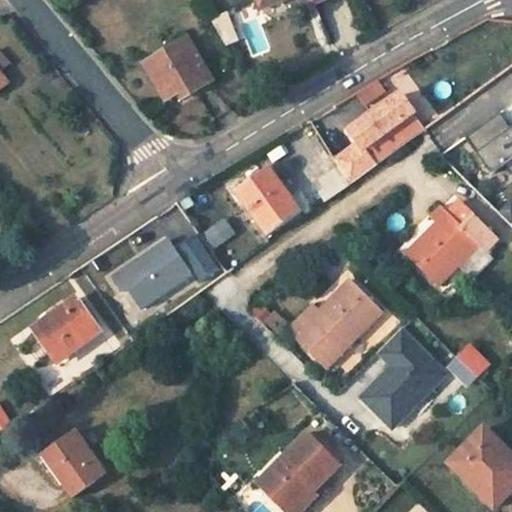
[(256,0),(260,8),(280,0),(310,0),(312,3),(319,0),(256,0)]
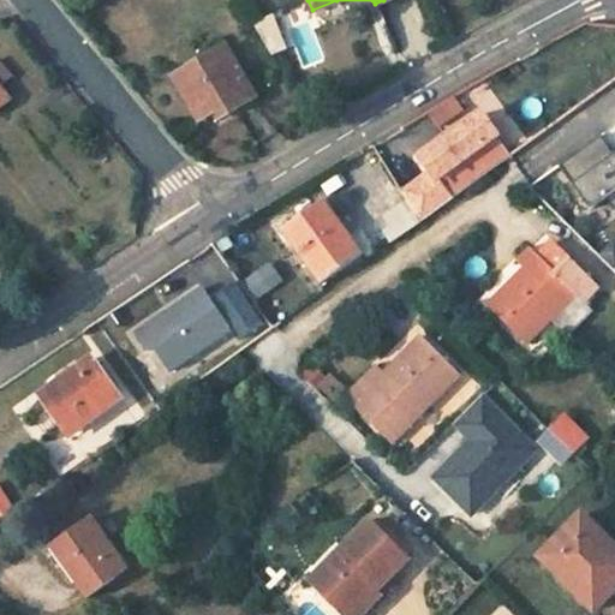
[(252,99),(224,48),(173,78),(197,120),(214,111),(219,119),(252,99)]
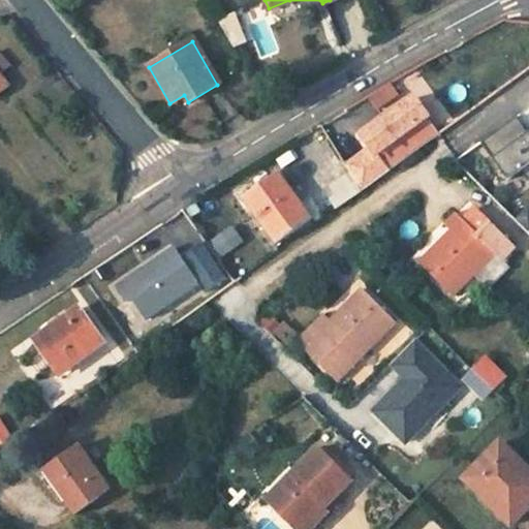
[(387,170),(376,154),(427,118),(429,116),(415,97),(386,119),(384,117),(361,134),(370,148),(346,165),(350,173),(362,189),(387,170)]
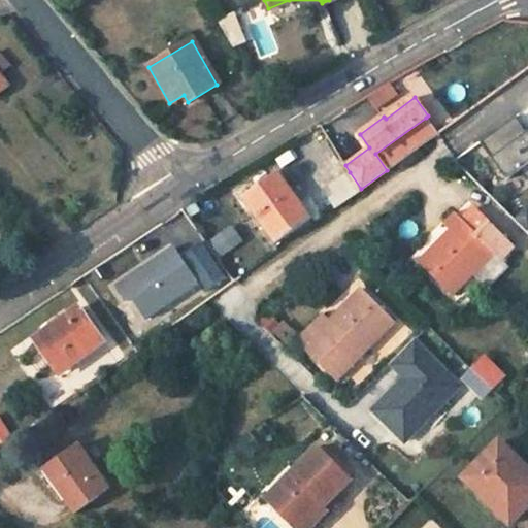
[(375,154),(387,170),(437,133),(426,118),(375,154)]
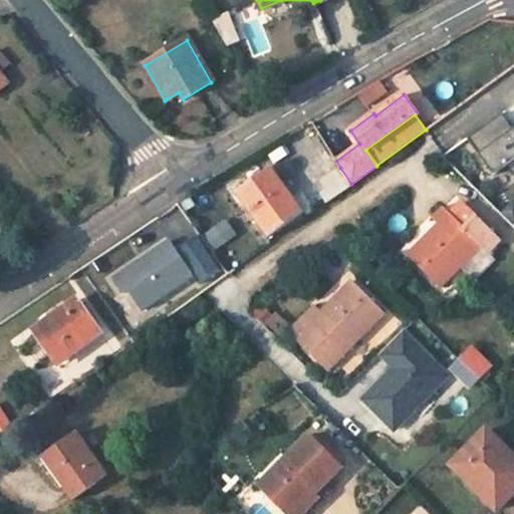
[(513,127),(510,132),(498,114),(464,140),(491,176),(503,168),(510,179),(513,176),(513,127)]
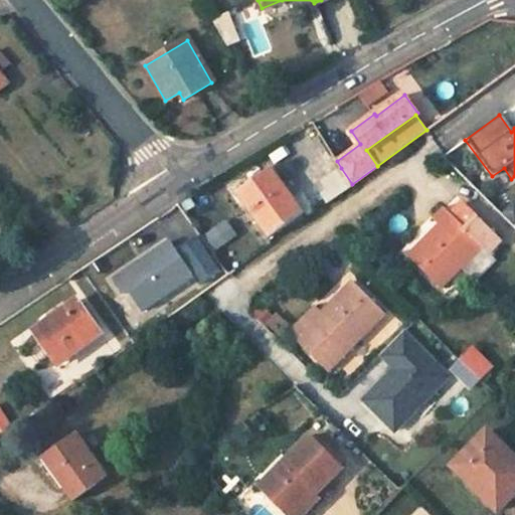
[(352,184),(341,168),(315,186),(326,203),(352,184)]
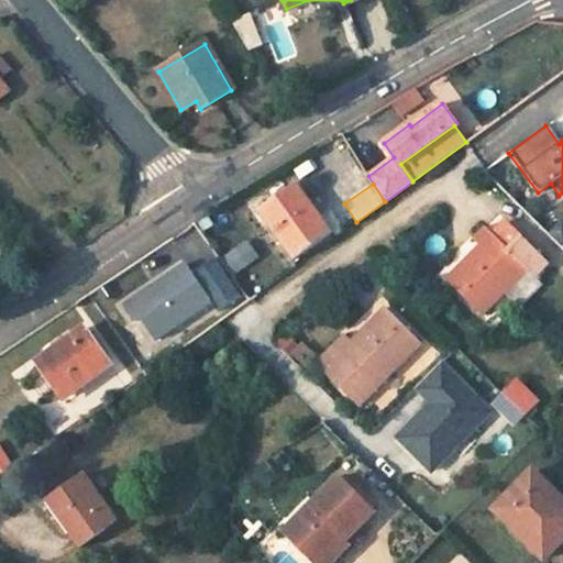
[(283,196),(262,211),(296,260),(331,234),(328,230),(320,221),(295,187),(289,190),(285,186),(278,190),(283,196)]
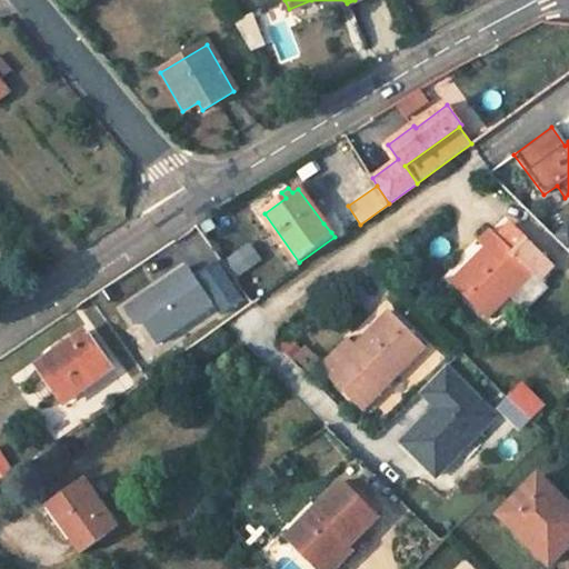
[(331,232),(336,230),(328,220),(323,223),(331,232)]
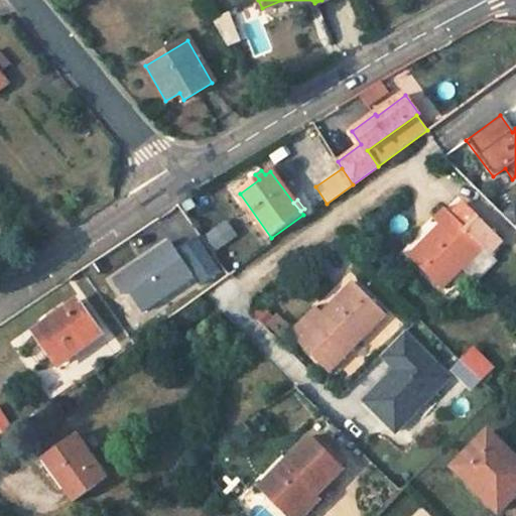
[(468,229),(480,217),(465,202),(453,215),(468,229)]
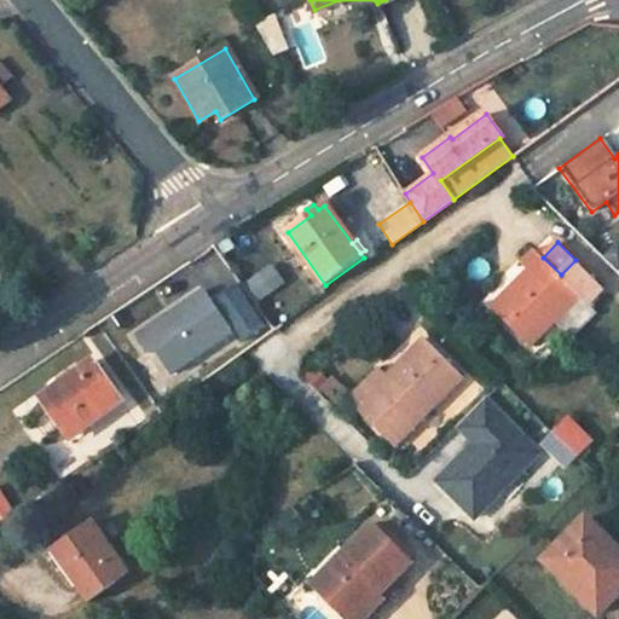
[(531,346),(579,296),(586,304),(603,287),(576,260),(561,275),(543,258),(532,247),(520,260),(531,271),(508,295),(505,291),(492,307),(531,346)]
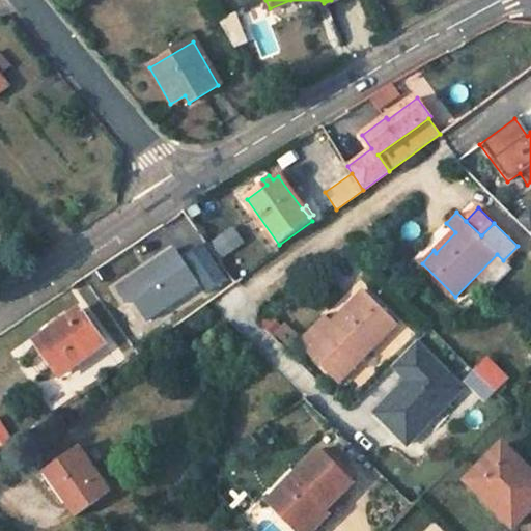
[(223,257),(246,242),(235,226),(213,242),(223,257)]
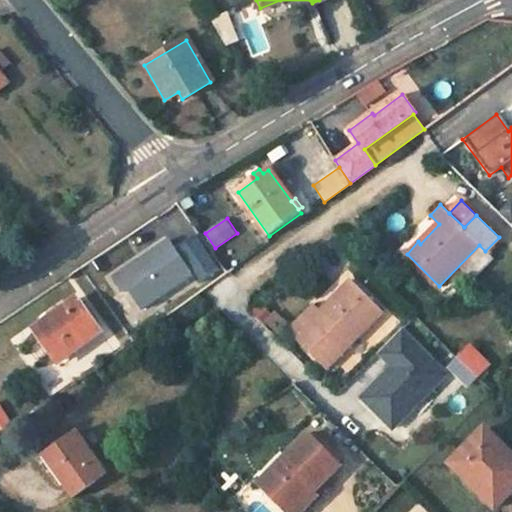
[(186,264),(207,248),(191,227),(170,242),(186,264)]
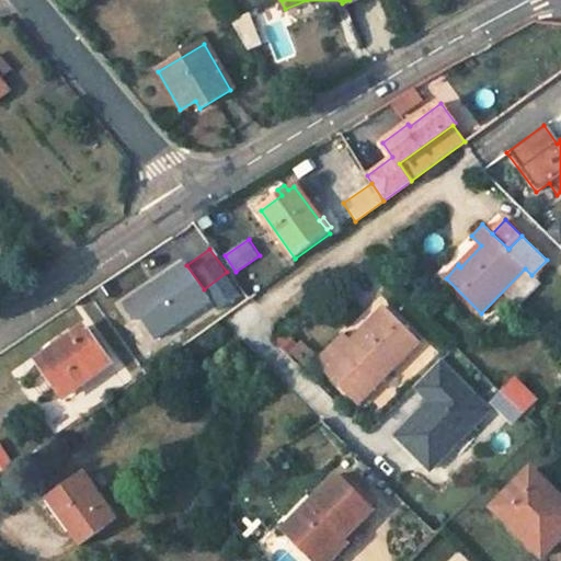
[(207,293),(220,311),(241,295),(228,277),(207,293)]
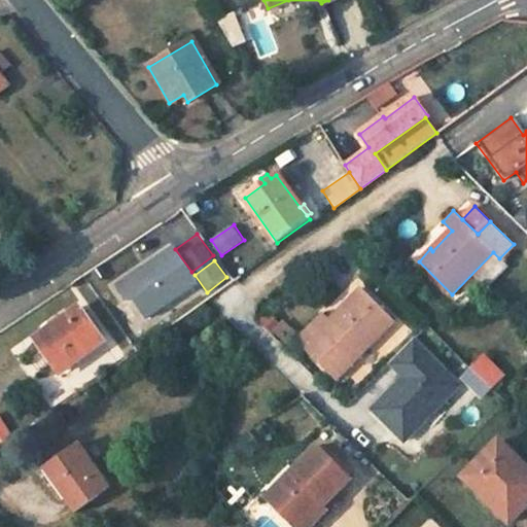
[(322,311),(296,338),(337,379),(394,320),(361,287),(350,299),(351,301),(331,320),(322,311)]
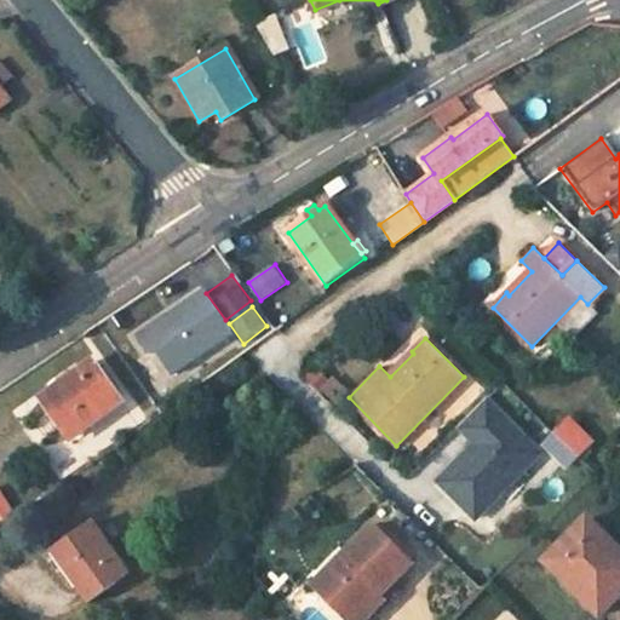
[(92,360),(40,397),(68,437),(121,400),(92,360)]
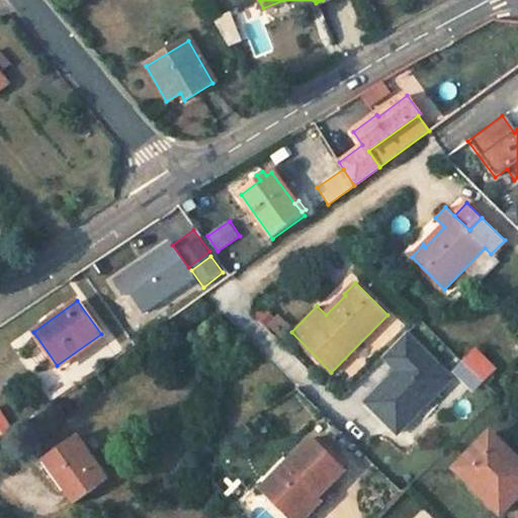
[(396,370),(379,387),(387,396),(373,411),(397,433),(450,376),(405,333),(381,356),(396,370)]
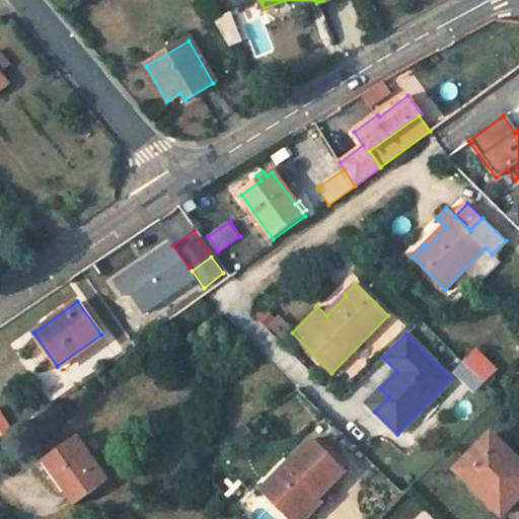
[(482,379),(491,369),(472,351),(462,361),(482,379)]
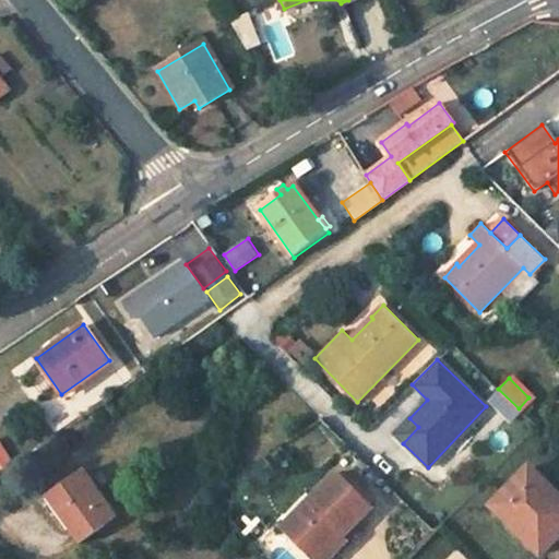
[(498,389),(488,400),(509,419),(519,408),(498,389)]
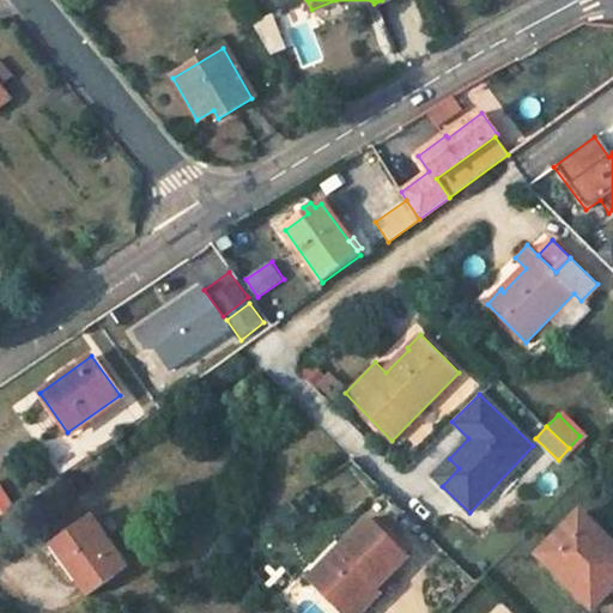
[(442,486),(459,468),(449,459),(432,475),(442,486)]
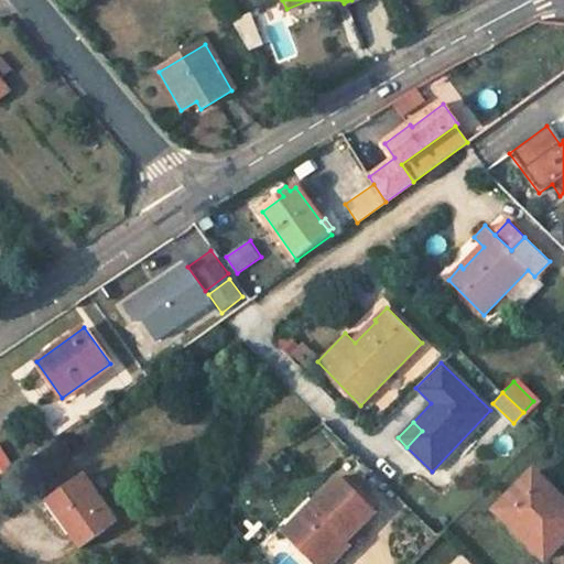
[(1,441),(0,441),(0,480),(19,470),(1,441)]
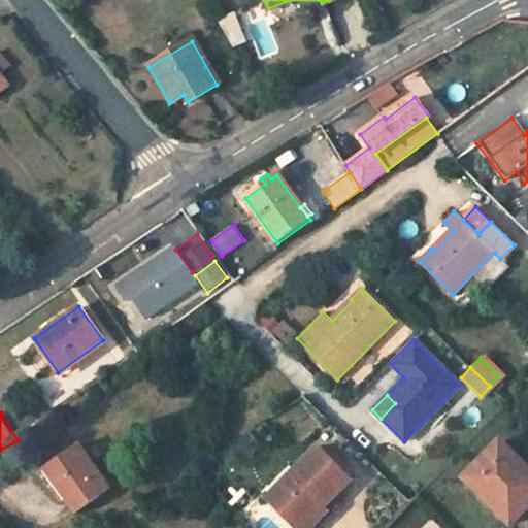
[(499,440),(464,477),(509,524),(527,505),(527,479),(509,461),(514,456),(499,440)]
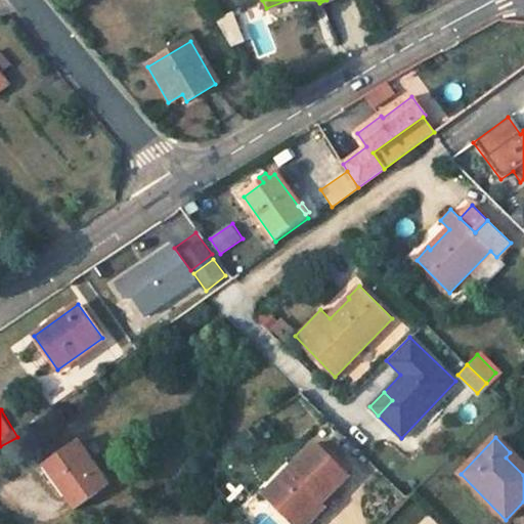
[(111,483),(79,440),(47,463),(68,491),(63,493),(74,509),(111,483)]
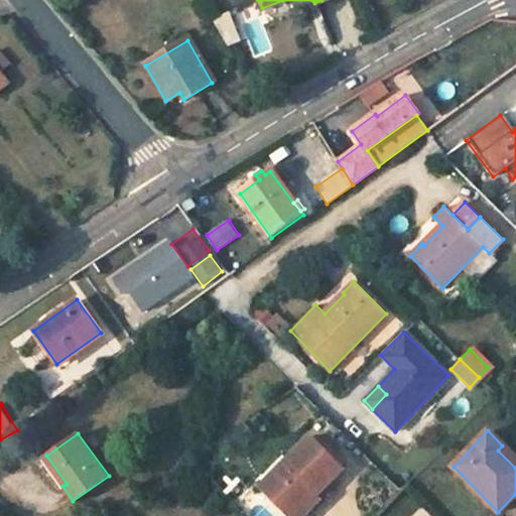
[(344,467),(311,436),(262,486),(290,513),(312,492),(315,495),(344,467)]
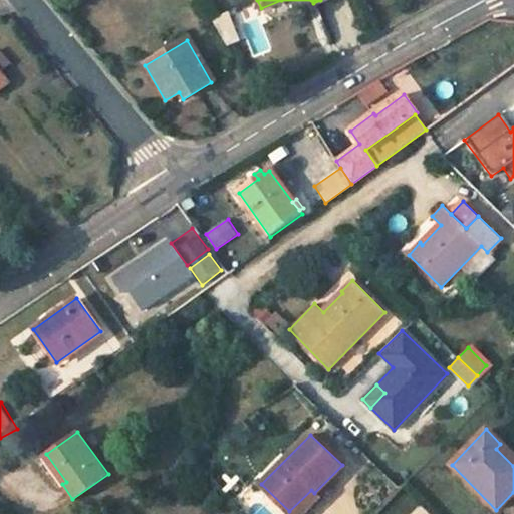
[(496,449),(513,466),(513,457),(500,444),(496,449)]
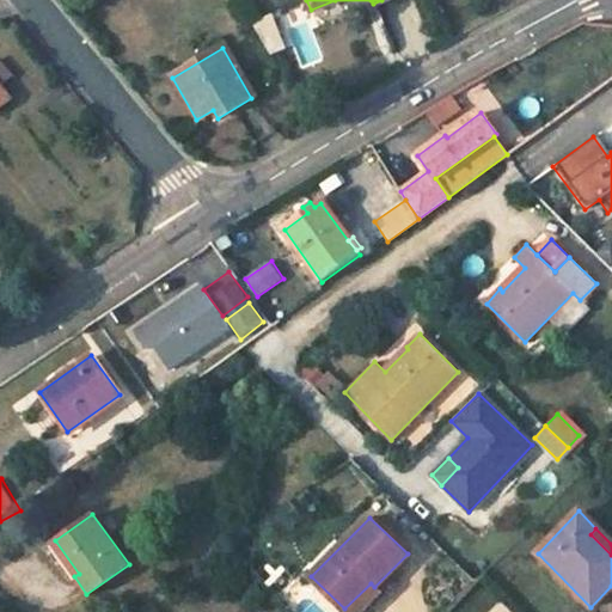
[(79,574),(55,540),(50,544),(74,576),(79,574)]
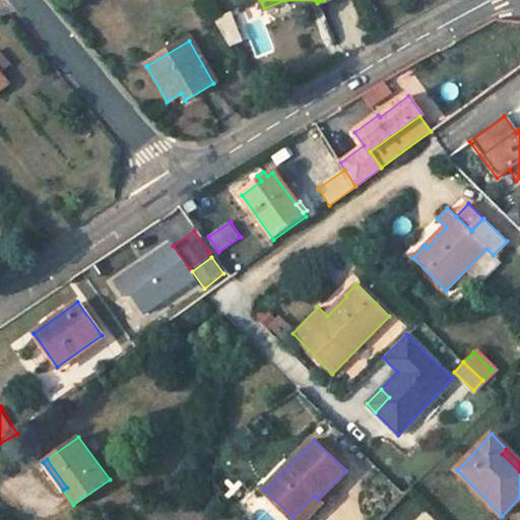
[(293,517),(295,519),(305,519),(322,503),(318,499),(315,496),(293,517)]
